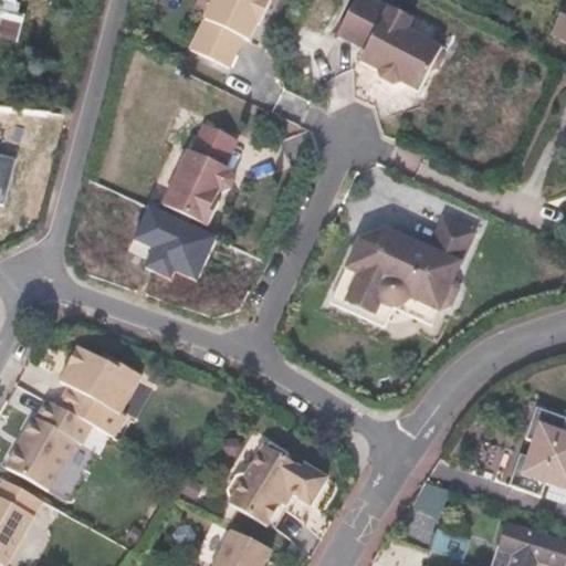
[(9,9),(11,0),(0,0),(0,30),(13,34),(20,12),(9,9)]
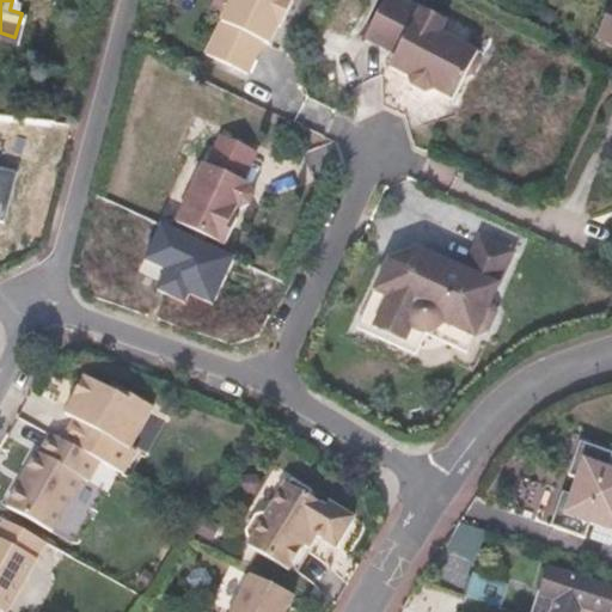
[(230,0),(204,53),(246,73),(262,41),(268,43),(277,24),(280,25),(292,0),(230,0)]
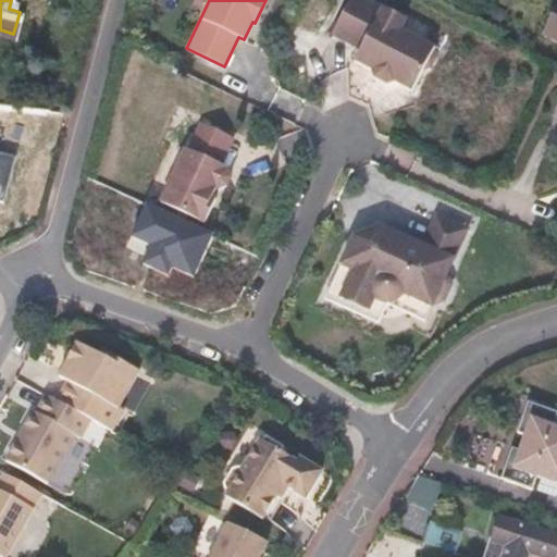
[(369,0),(348,0),(331,33),(360,49),(354,60),(371,70),(373,77),(386,84),(394,82),(411,91),(423,71),(430,69),(436,58),(434,50),(435,48),(400,29),(406,20),(369,0)]
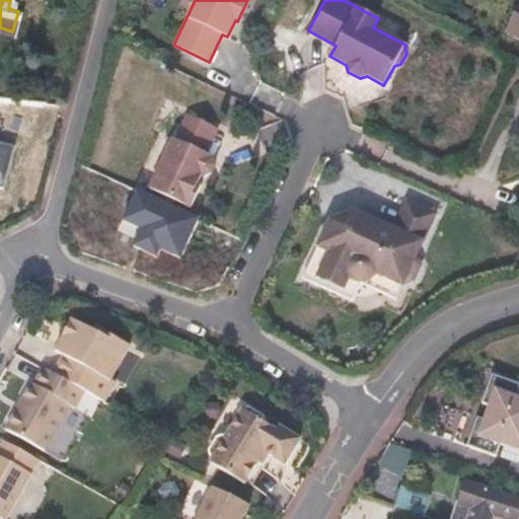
[(518,34),(518,2),(506,28),(518,34)]
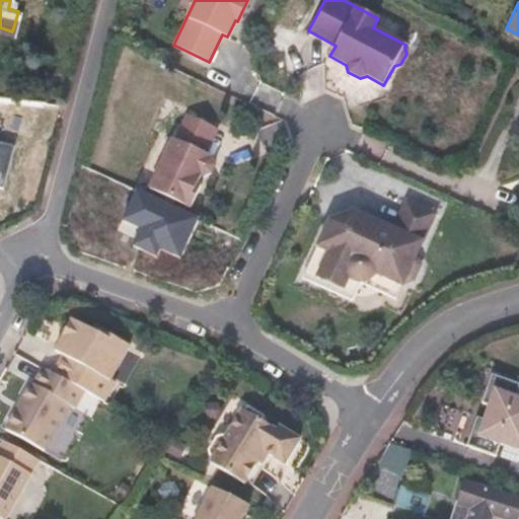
[(189,208),(200,186),(196,184),(200,175),(202,176),(210,173),(213,166),(210,159),(208,158),(209,156),(204,154),(216,129),(186,115),(174,140),(171,139),(148,190),(189,208)]
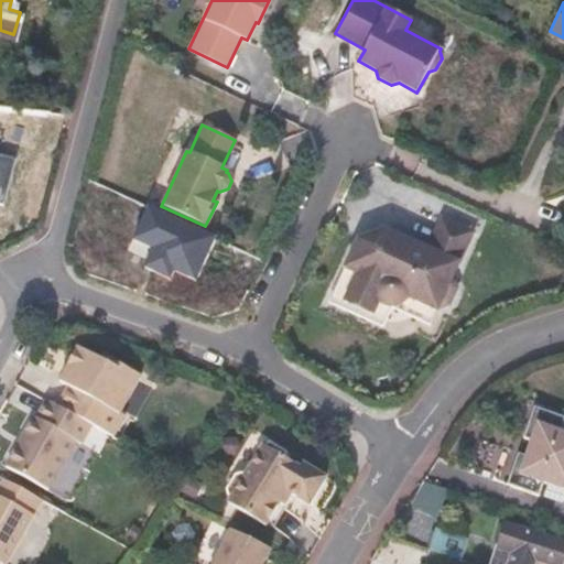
[(355,238),(342,266),(354,271),(339,305),(367,317),(376,299),(379,302),(382,303),(384,304),(388,304),(390,304),(393,303),(399,301),(402,297),(404,294),(433,307),(435,303),(438,304),(444,303),(452,285),(449,280),(446,278),(469,230),(437,216),(423,247),(382,228),(355,238)]
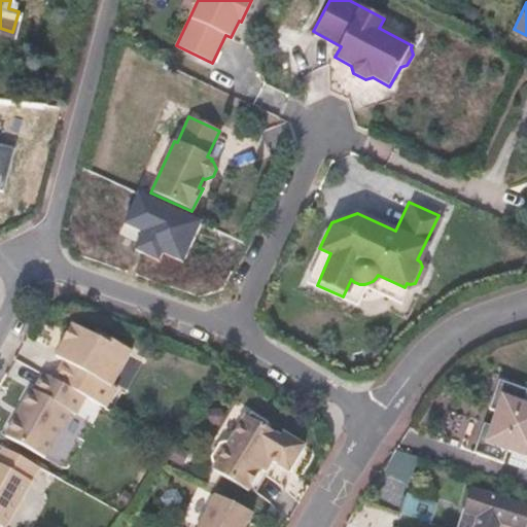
[(330,253),(319,248),(305,280),(317,285),(330,253)]
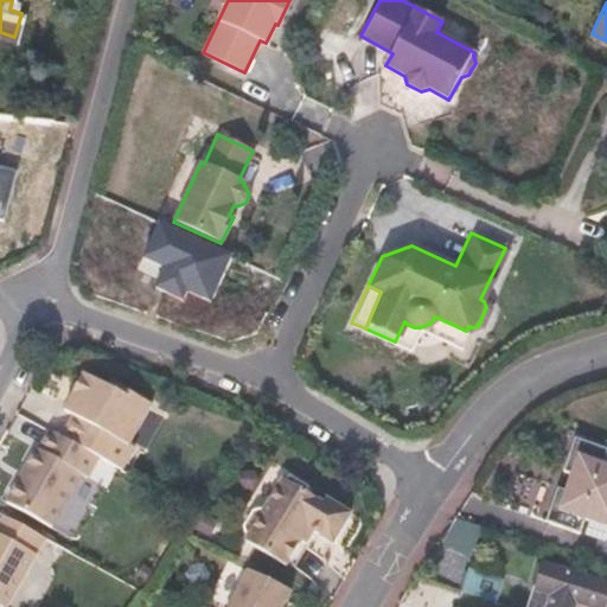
[(420,327),(417,327),(459,346),(466,331),(435,317),(433,320),(429,324),(423,326),(420,327)]
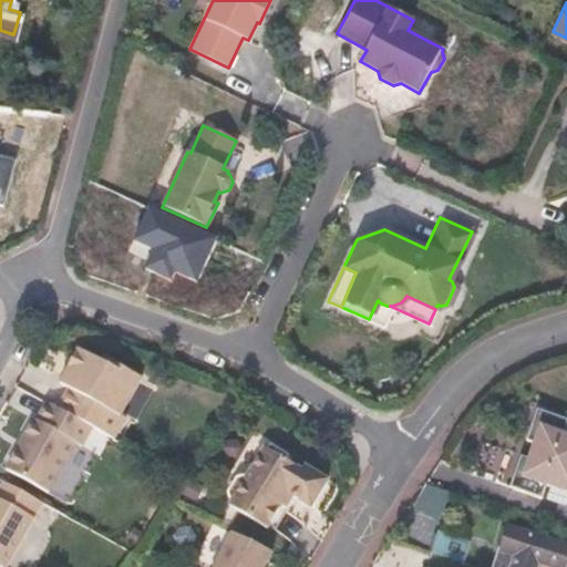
[(378,300),(369,319),(381,326),(390,306),(387,306),(384,305),(381,303),(378,300)]
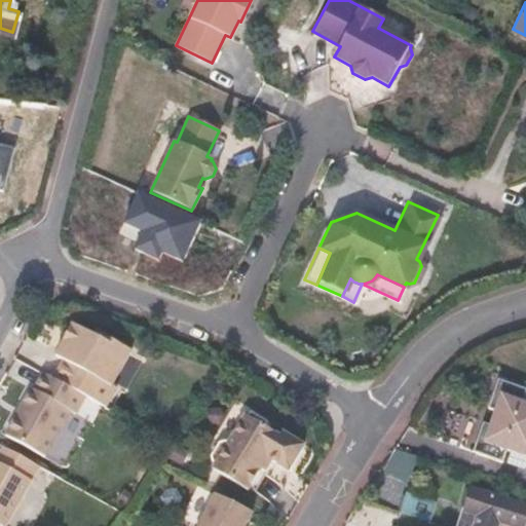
[(84,399),(104,410),(105,409),(115,389),(111,387),(129,352),(108,341),(106,344),(94,338),(84,332),(72,326),(62,344),(70,349),(63,363),(58,371),(52,380),(84,399)]
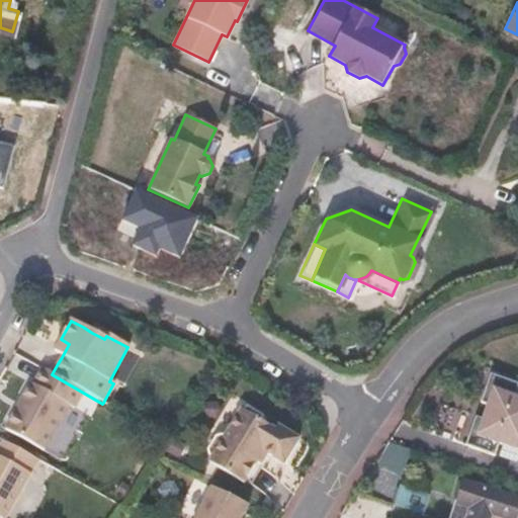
[(106,336),(94,329),(92,333),(104,339),(106,336)]
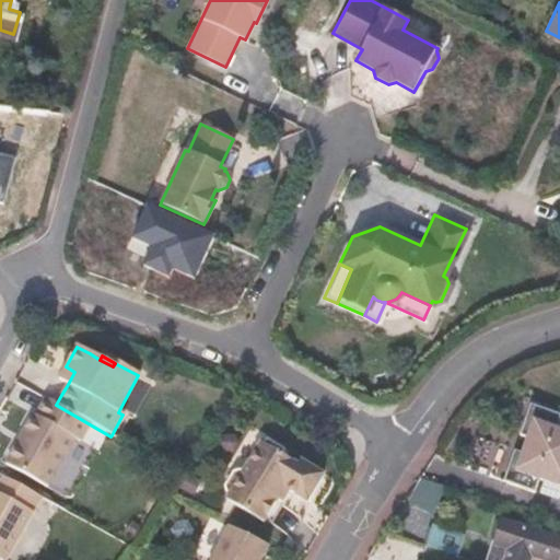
[(74,372),(66,366),(58,381),(67,386),(74,372)]
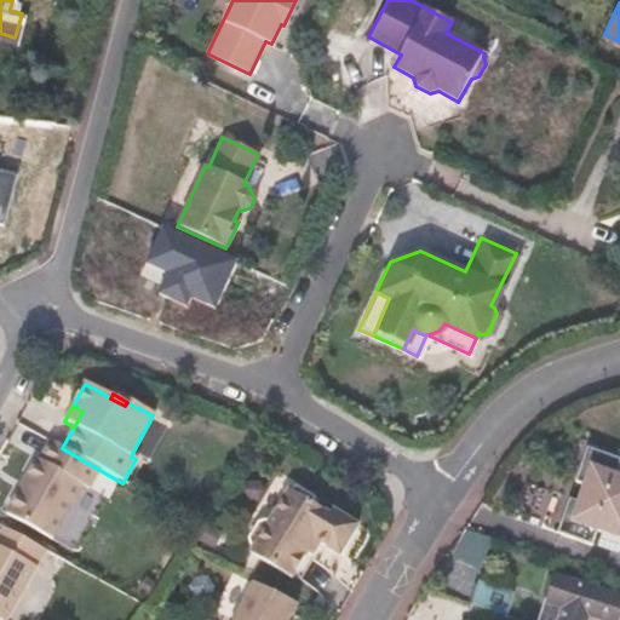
[(153,458),(166,428),(155,423),(142,453),(153,458)]
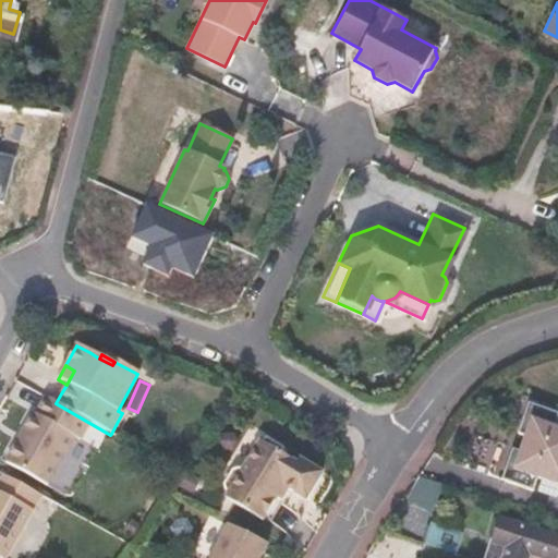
[(80,440),(89,423),(44,398),(35,414),(32,413),(3,464),(46,487),(73,438),(80,440)]
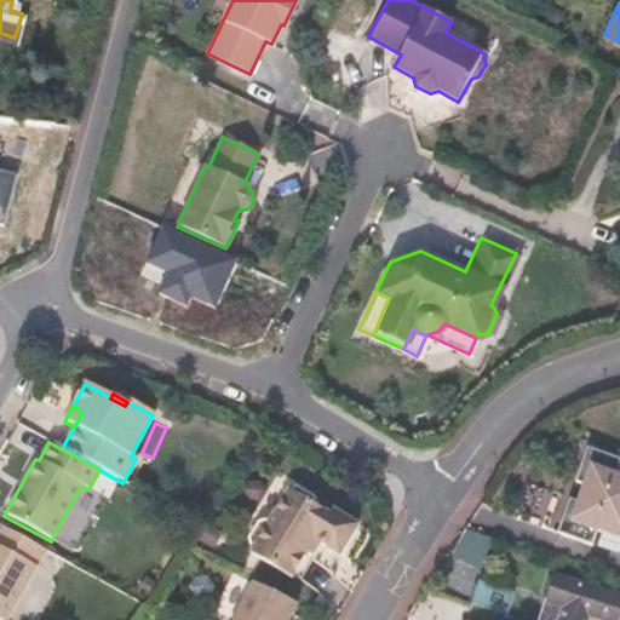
[(619,455),(584,443),(573,477),(581,481),(575,498),(567,494),(555,529),(589,540),(593,527),(619,535),(619,471),(614,469),(619,455)]
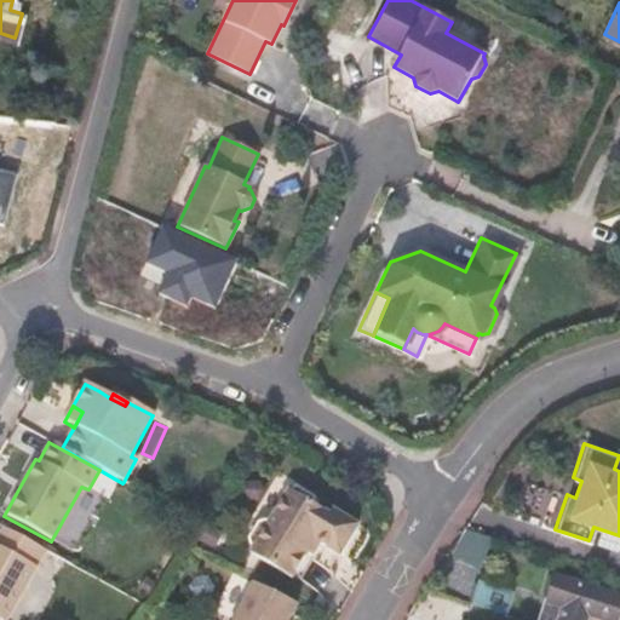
[(340,552),(357,521),(332,506),(328,511),(287,489),(270,520),(258,523),(248,540),(253,552),(251,555),(294,578),(316,539),(340,552)]
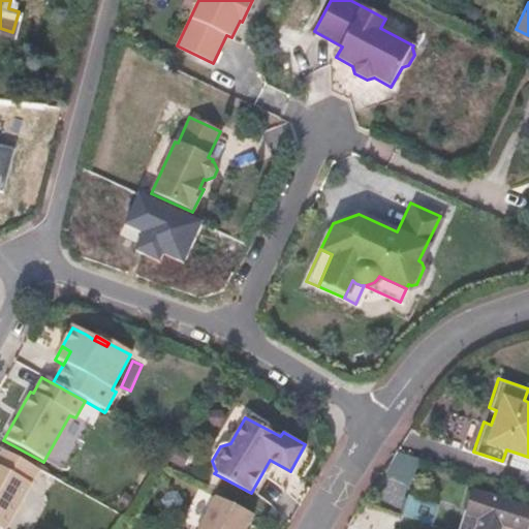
[(6,528),(39,471),(1,450),(0,452),(0,528),(6,528)]
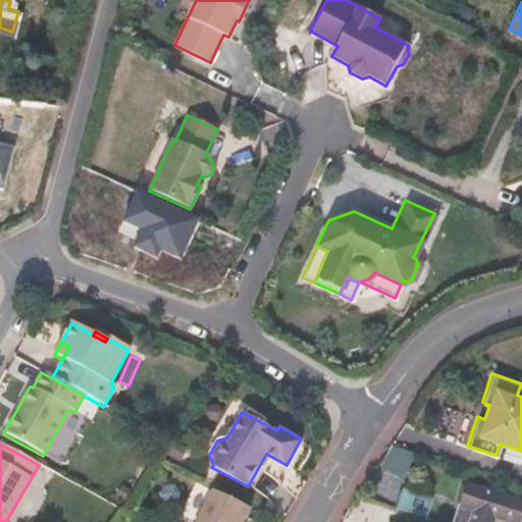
[(381,467),(401,480),(414,459),(395,447),(381,467)]
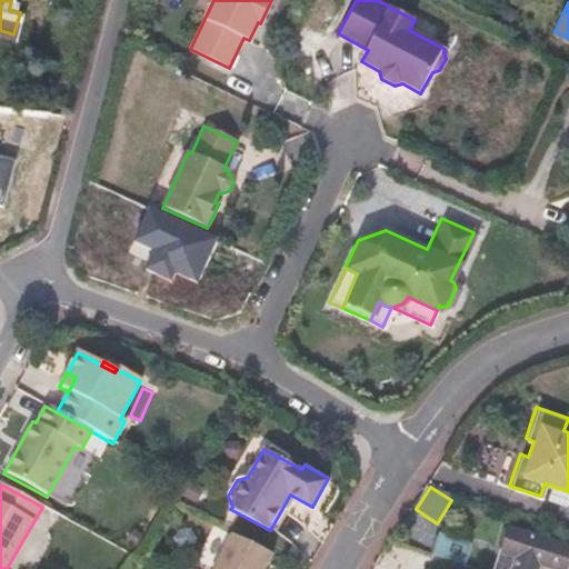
[(433,527),(428,547),(458,557),(463,537),(433,527)]
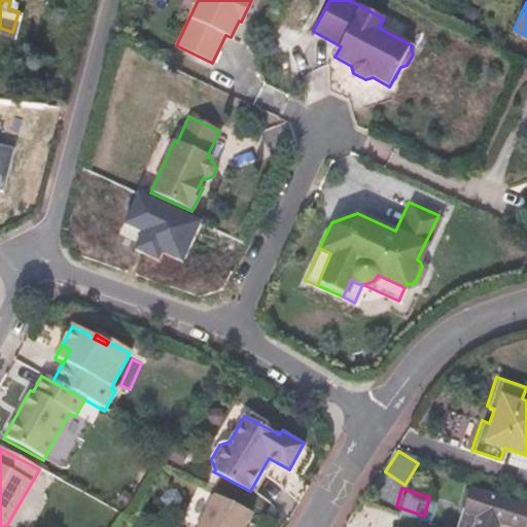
[(477,526),(494,526),(498,519),(522,526),(526,511),(526,505),(471,488),(465,505),(483,512),(477,526)]
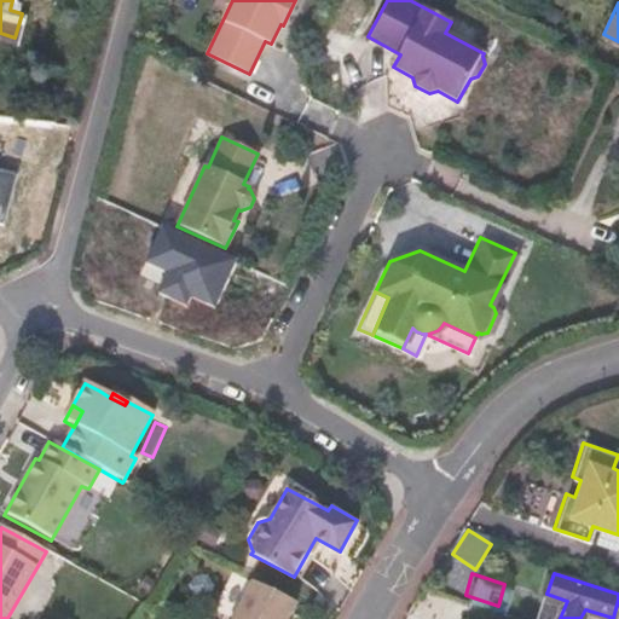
[(290,618),(298,607),(253,584),(235,618),(290,618)]
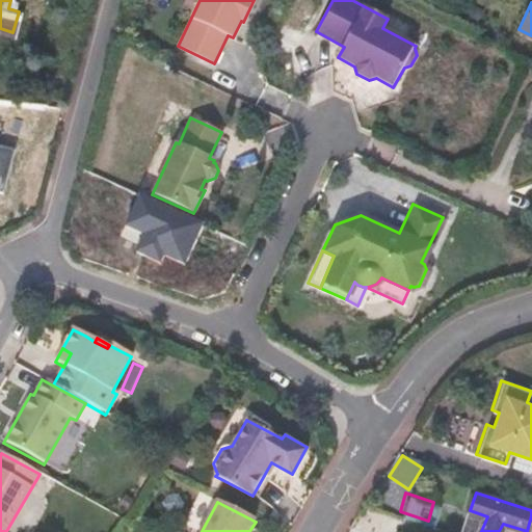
[(481,531),(487,516),(470,510),(462,531),(463,531),(481,531)]
